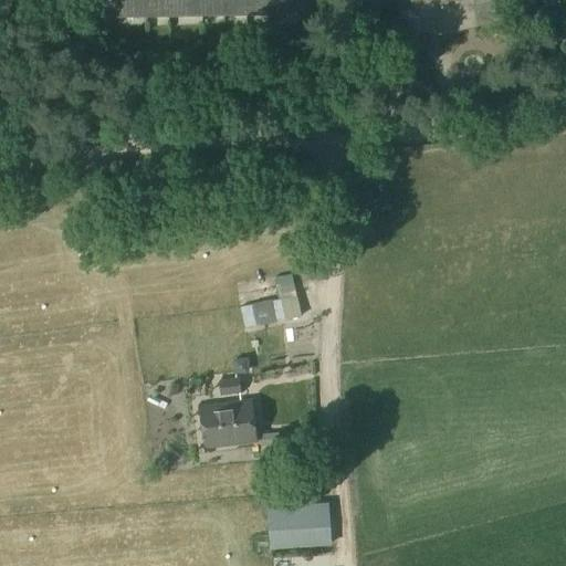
[(94,0),(95,14),(113,14),(113,17),(302,13),(301,0),(94,0)]
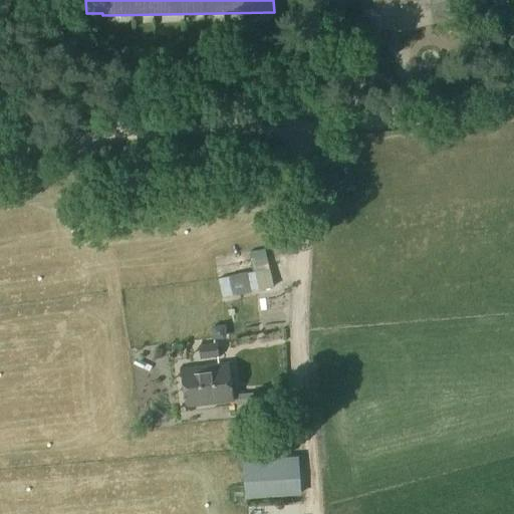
[(244,261),(215,267),(223,303),(241,299),(241,293),(250,291),(249,289),(274,284),(267,256),(265,248),(242,253),(244,261)]
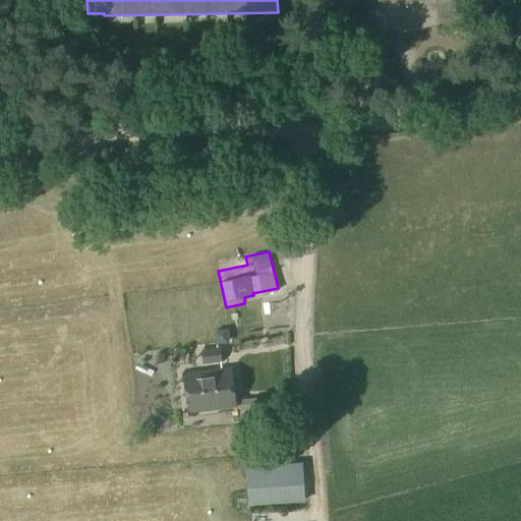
[(228,342),(227,330),(215,331),(217,344),(228,342)]
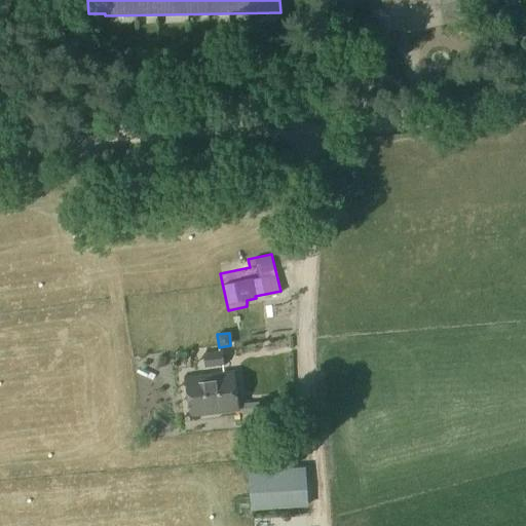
[(222,351),(205,354),(207,366),(223,364),(222,351)]
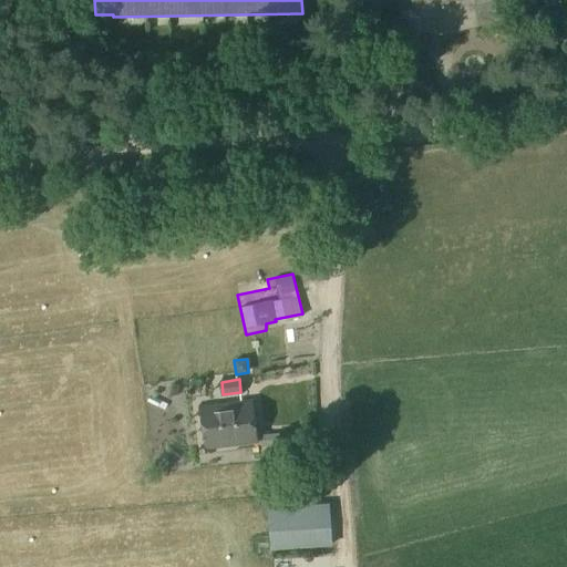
[(251,401),(200,408),(206,449),(257,442),(251,401)]
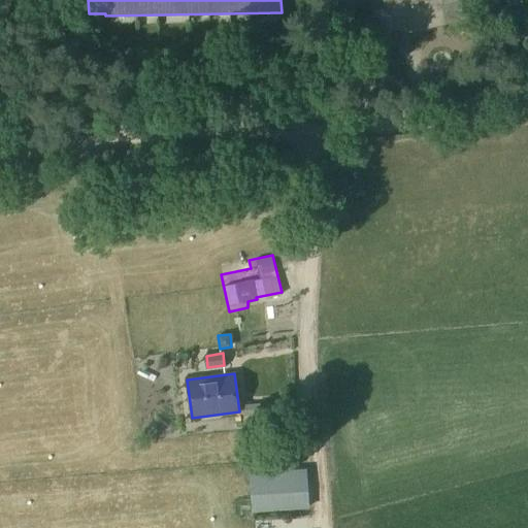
[(276,444),(267,446),(268,462),(296,460),(292,407),(267,409),(269,438),(275,438),(276,444)]
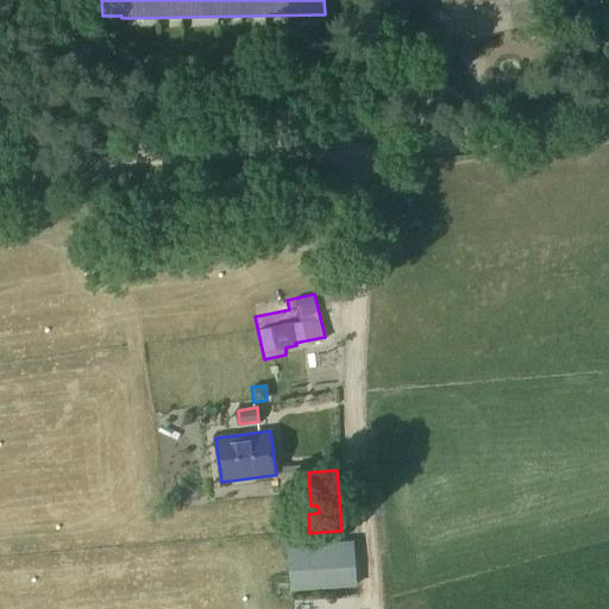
[(355,586),(351,542),(289,546),(292,590),(355,586)]
